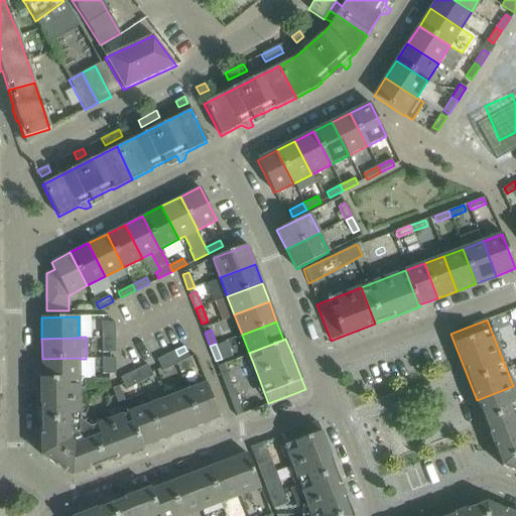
[(175,350),(166,355),(169,360),(173,358),(178,356),(175,350)]
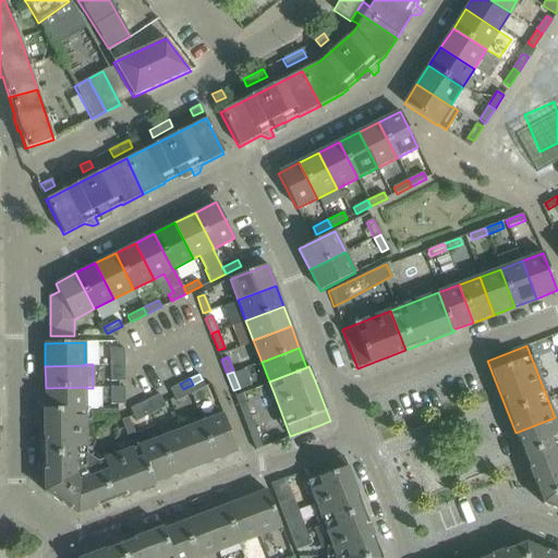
[(193,385),(187,387),(191,392),(205,386),(203,379),(193,385)]
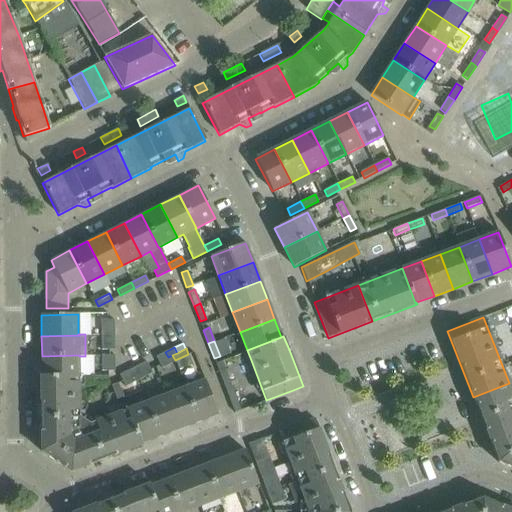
[(165,352),(156,356),(159,362),(168,357),(165,352)]
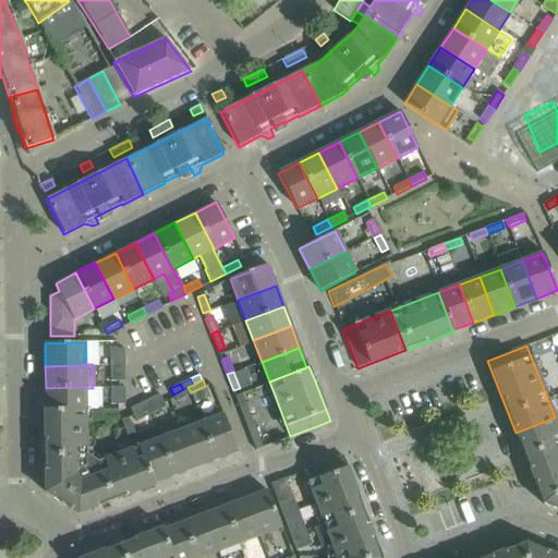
[(86,409),(86,388),(86,387),(46,388),(46,409),(86,410),(86,409)]
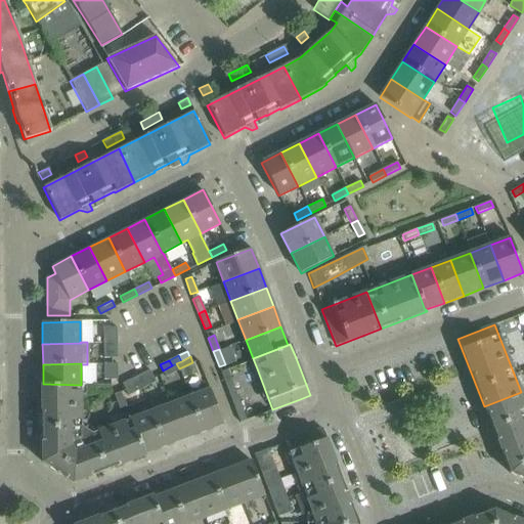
[(172,365),(163,370),(166,376),(179,368),(176,363),(172,365)]
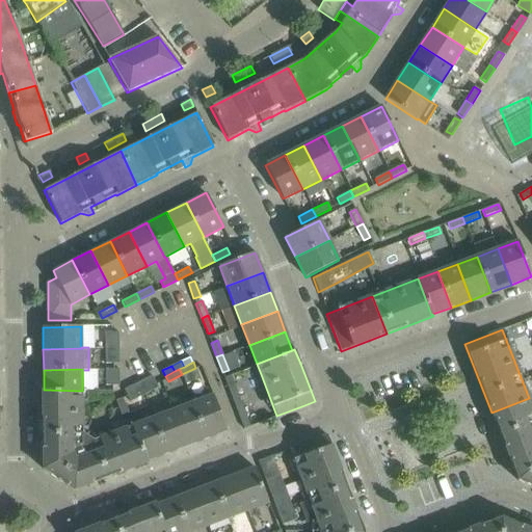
[(152,375),(138,382),(141,388),(145,386),(155,380),(152,375)]
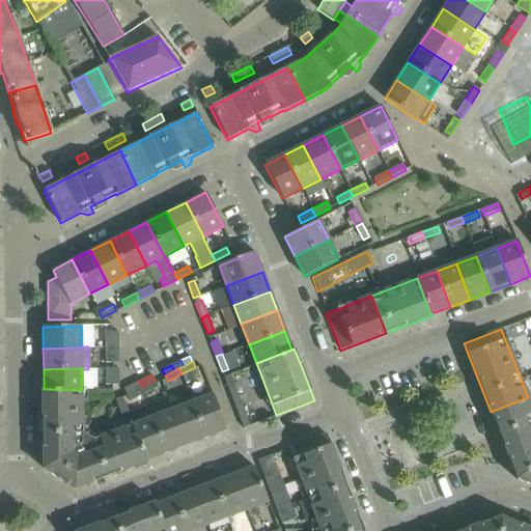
[(145,385),(141,387),(144,393),(158,386),(155,380),(145,385)]
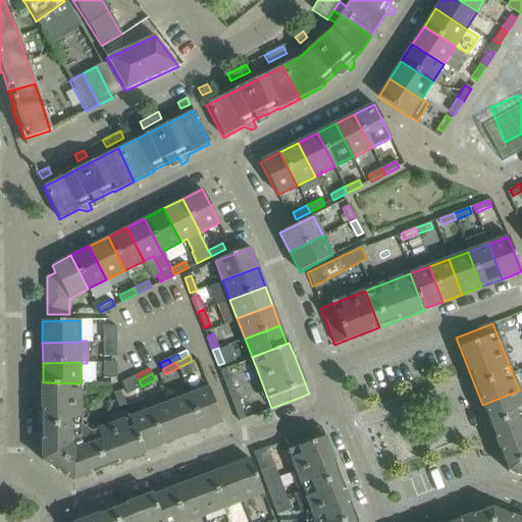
[(246,417),(230,379),(228,373),(222,375),(239,420),(246,417)]
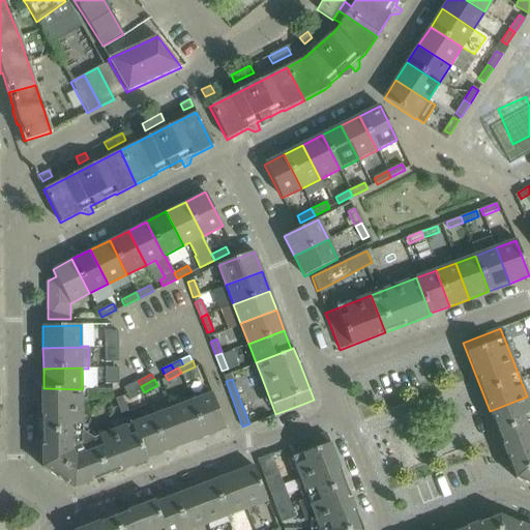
[(267,417),(253,379),(234,385),(249,423),(267,417)]
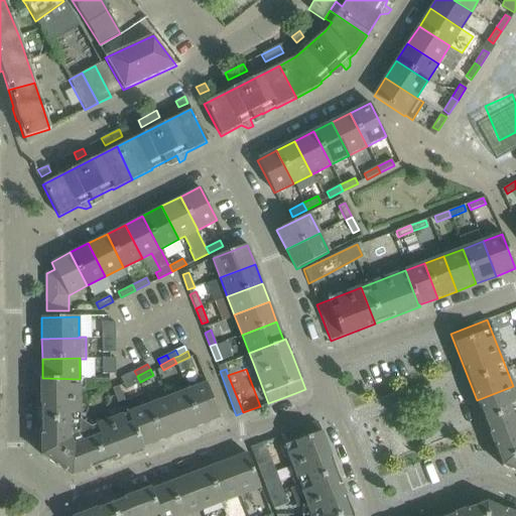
[(134,371),(121,377),(123,383),(132,378),(137,376),(134,371)]
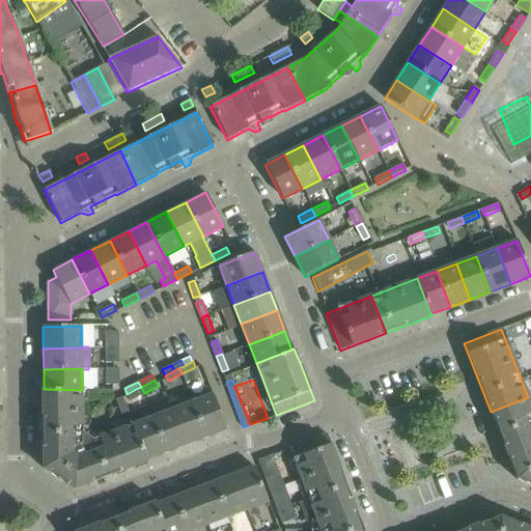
[(136,389),(127,394),(130,400),(144,393),(141,387),(136,389)]
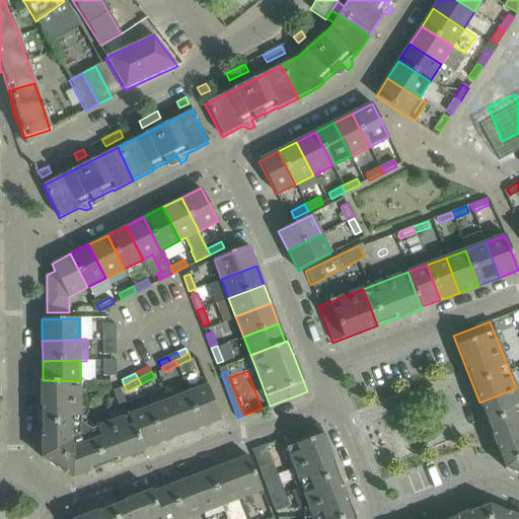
[(144,451),(144,450),(130,414),(96,426),(97,427),(91,429),(80,422),(80,416),(85,416),(85,405),(80,405),(80,389),(85,389),(84,380),(80,380),(80,381),(43,380),(41,380),(42,458),(72,478),(144,451)]
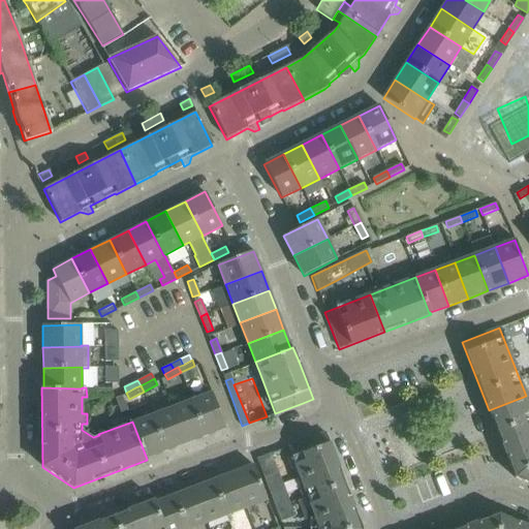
[(225,429),(211,392),(191,400),(205,436),(225,429)]
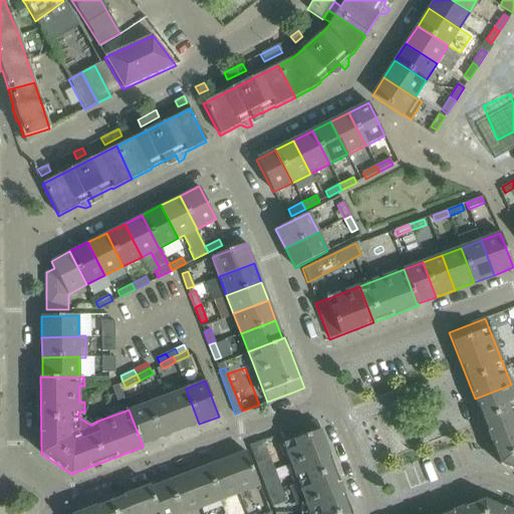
[(123,399),(118,384),(117,384),(111,387),(116,401),(123,399)]
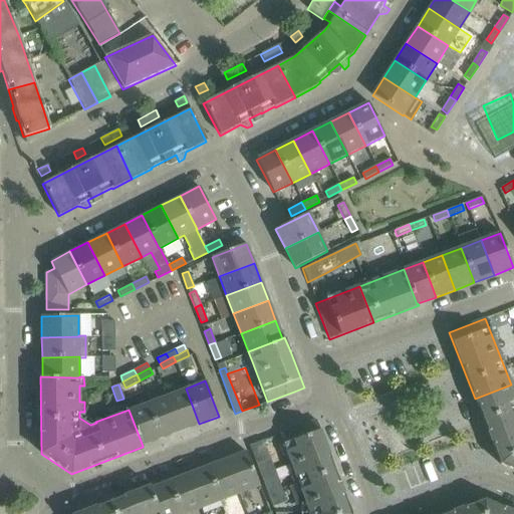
[(513,450),(513,393),(511,384),(475,399),(500,465),(513,450)]
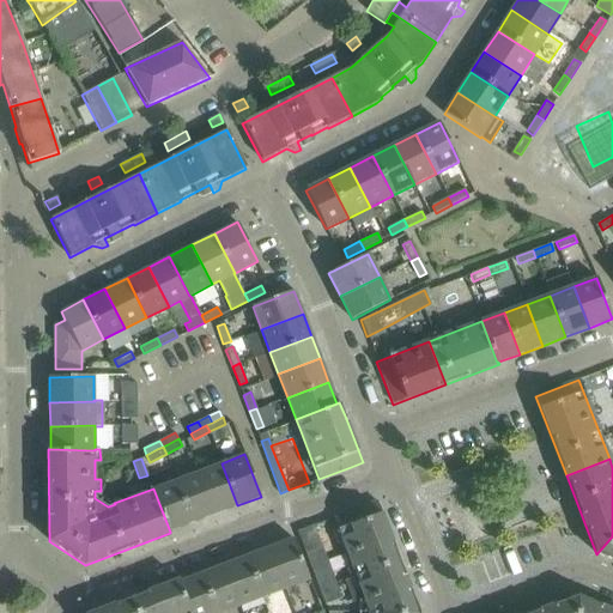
[(237,505),(222,463),(199,472),(214,514),(237,505)]
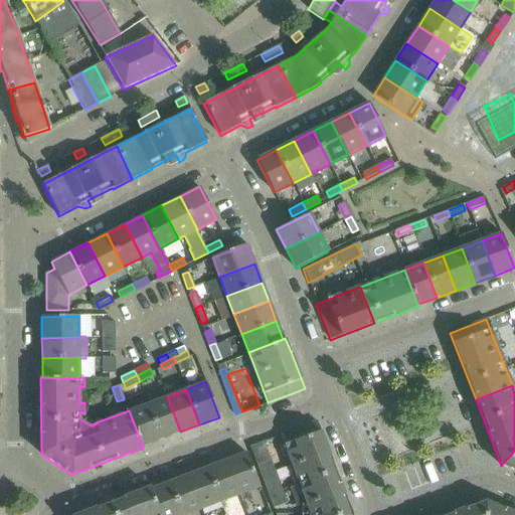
[(180,432),(167,396),(147,403),(161,440),(180,432)]
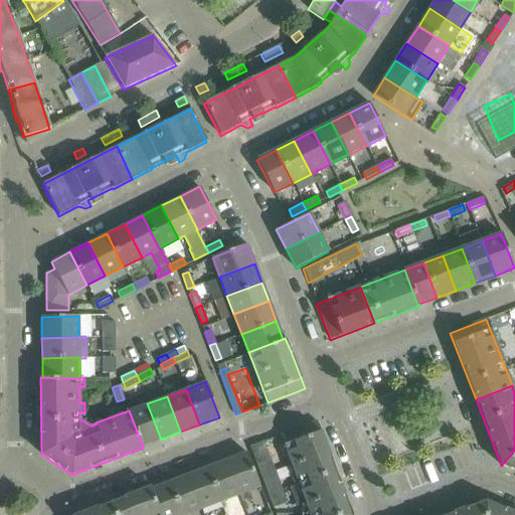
[(161,440),(147,403),(129,410),(143,447),(161,440)]
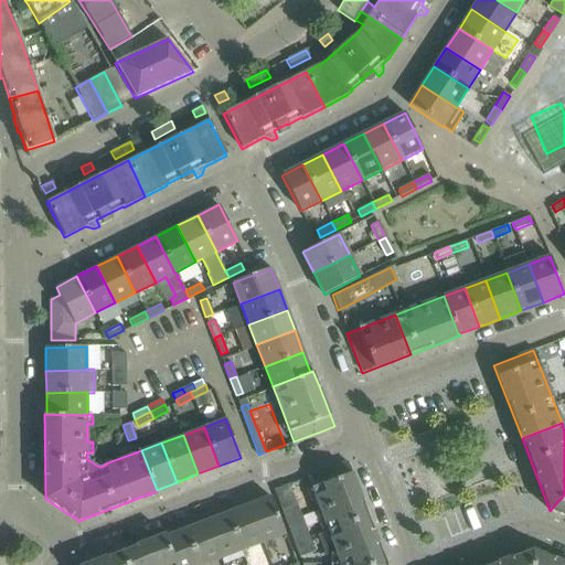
[(337,467),(309,477),(316,494),(313,494),(324,523),(319,524),(321,532),(329,530),(366,515),(352,477),(347,462),(337,467)]
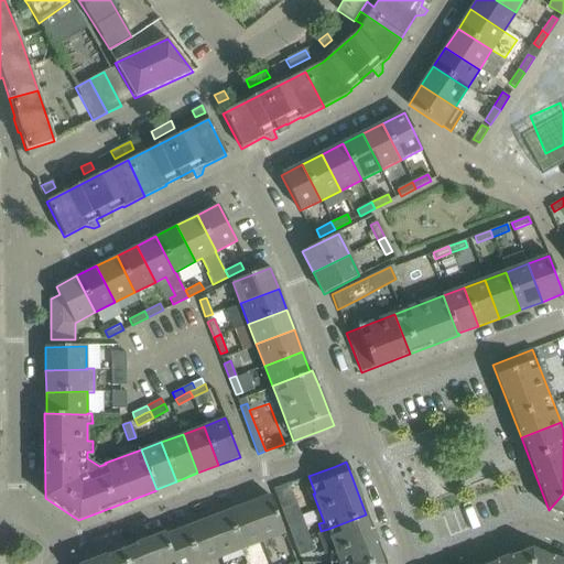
[(563,517),(563,494),(549,510),(563,517)]
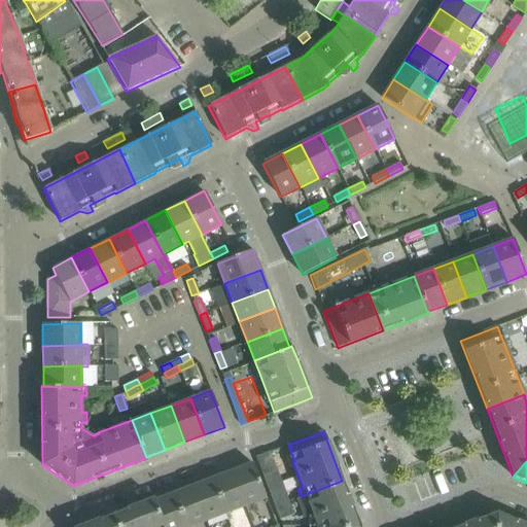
[(266,498),(252,463),(233,470),(246,505),(266,498)]
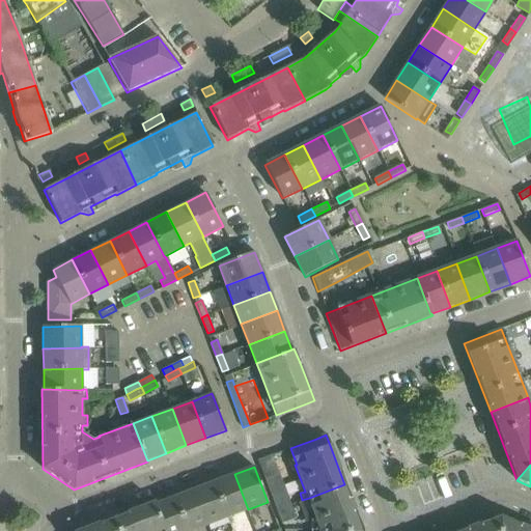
[(291,504),(279,473),(264,479),(277,509),(291,504)]
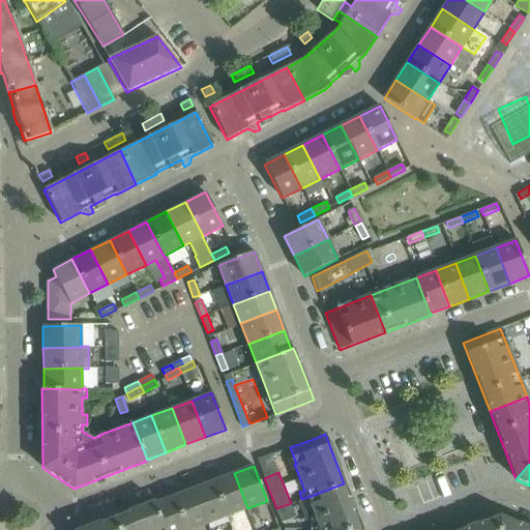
[(247,508),(234,473),(213,481),(227,517),(247,508)]
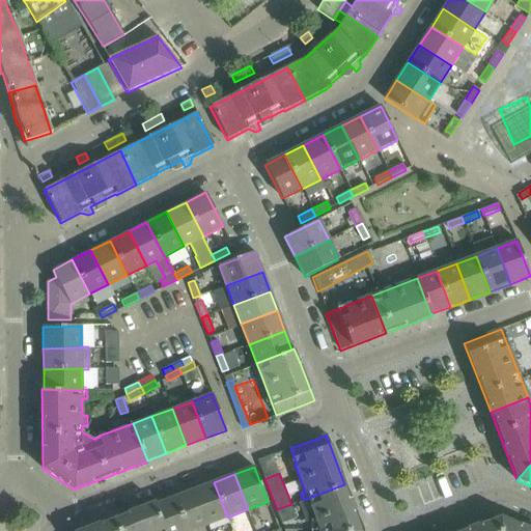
[(227,518),(214,482),(194,490),(207,525),(227,518)]
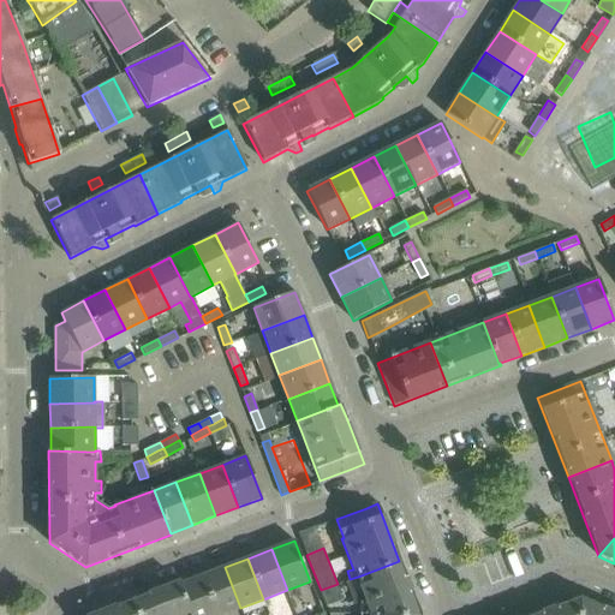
[(392,614),(419,614),(399,561),(358,577),(345,581),(353,604),(365,599),(370,613),(392,614)]
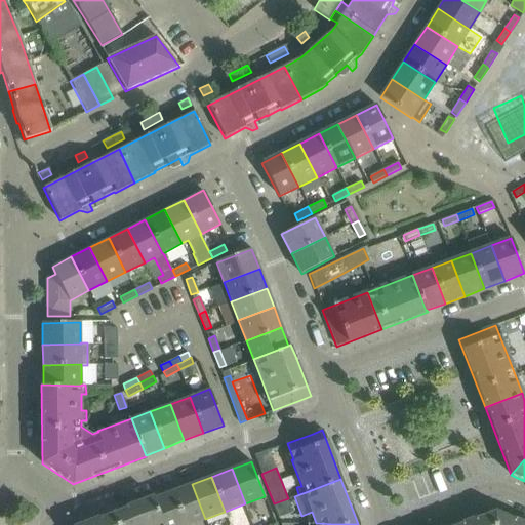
[(188,524),(205,519),(192,484),(172,491),(185,524),(188,524)]
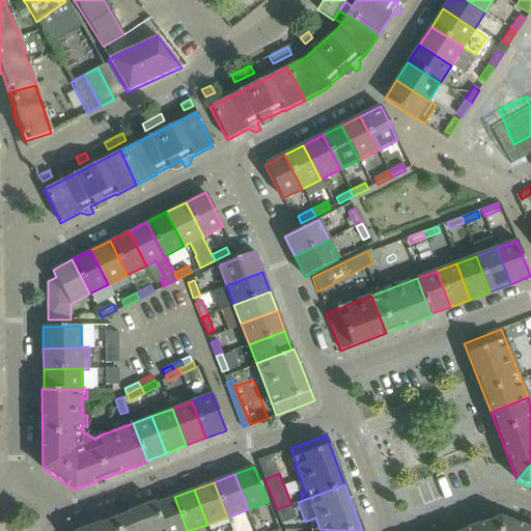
[(156,504),(155,504),(165,530),(187,530),(174,497),(156,504)]
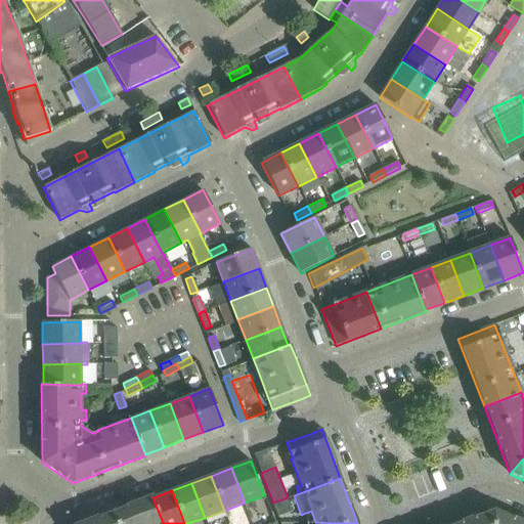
[(163,523),(153,497),(154,497),(153,495),(113,511),(117,523),(163,523)]
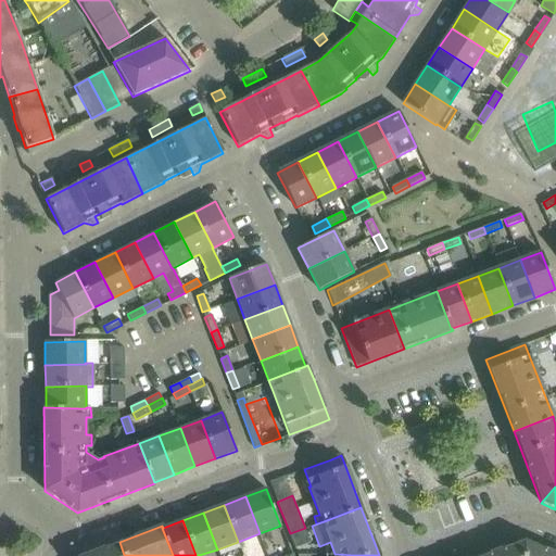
[(311,542),(305,528),(290,533),(295,548),(311,542)]
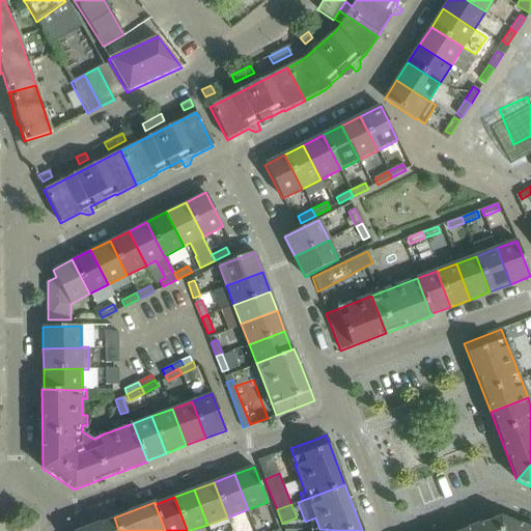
[(500,530),(501,515),(459,530),(500,530)]
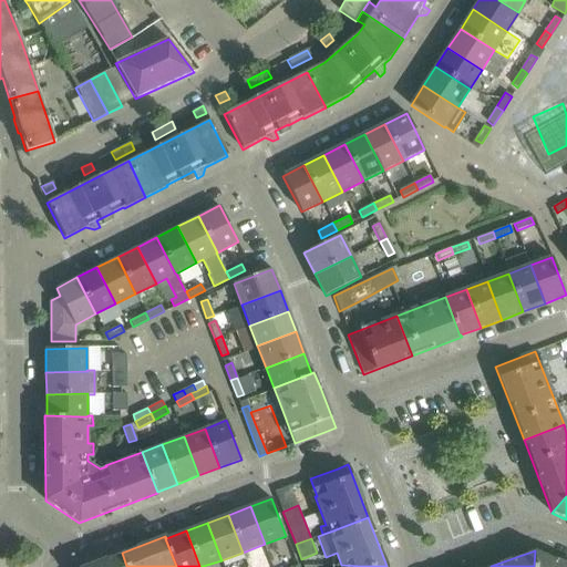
[(566,566),(566,565),(535,550),(534,566),(566,566)]
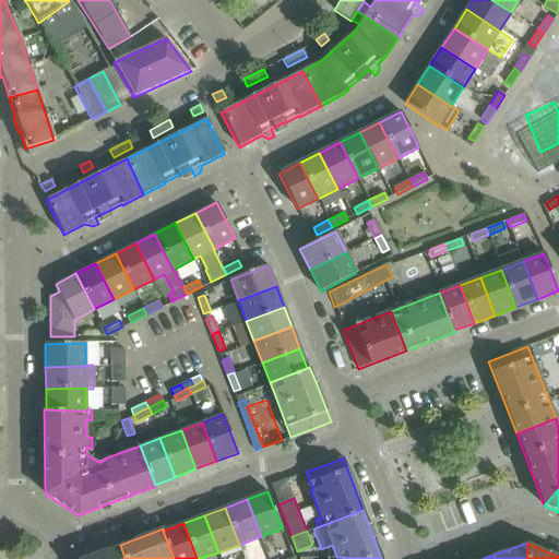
[(125,558),(120,545),(82,558),(125,558)]
